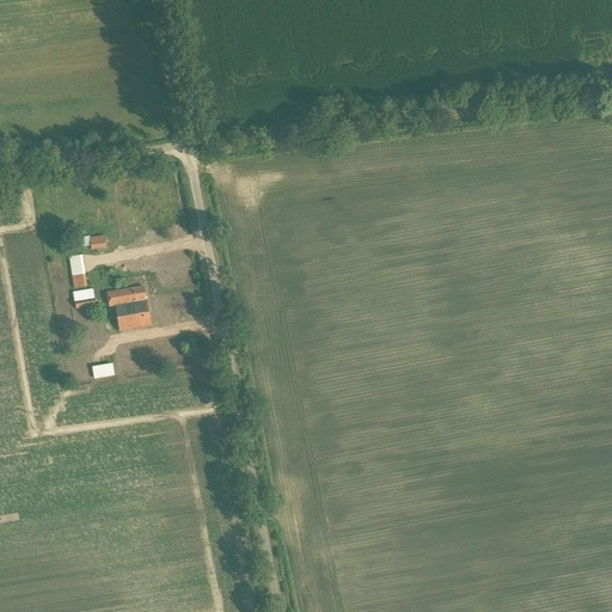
[(108,248),(105,237),(80,242),(83,249),(92,248),(92,251),(108,248)]
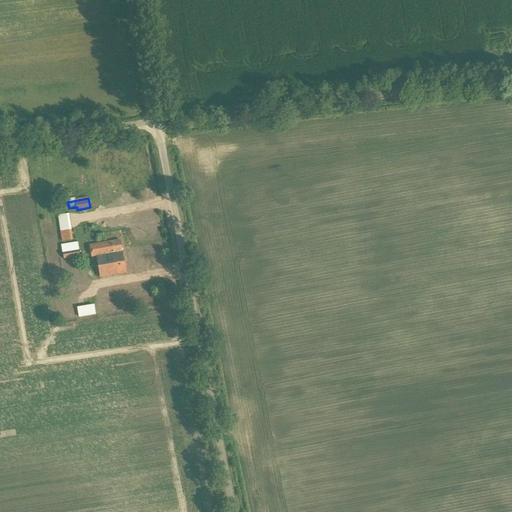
[(72,230),(70,213),(56,216),(56,220),(58,220),(61,242),(72,240),(71,230),(72,230)]
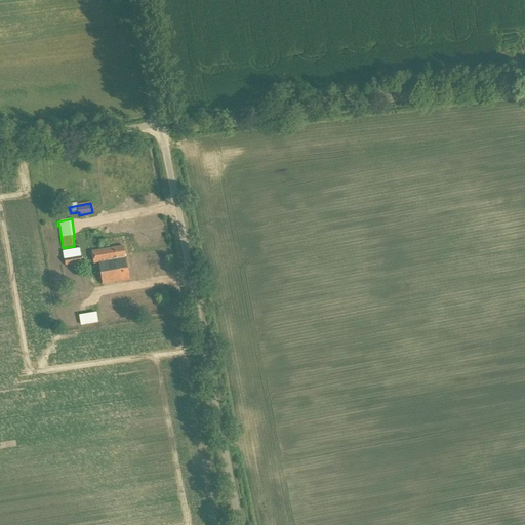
[(122,256),(123,265),(134,263),(132,254),(142,252),(137,235),(118,239),(122,256)]
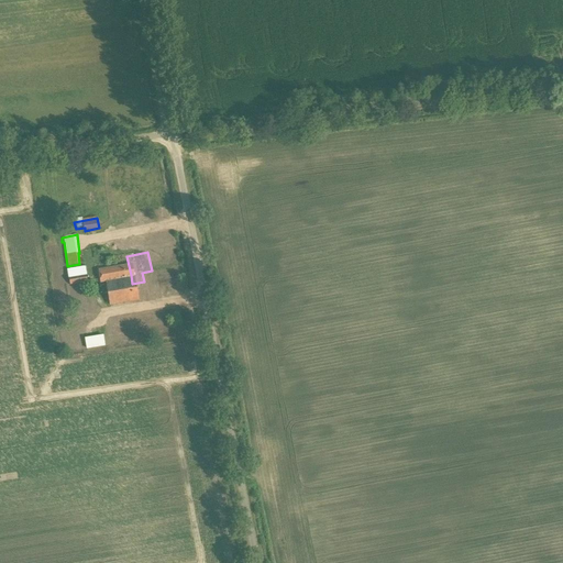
[(106,279),(131,275),(127,256),(102,261),(106,279)]
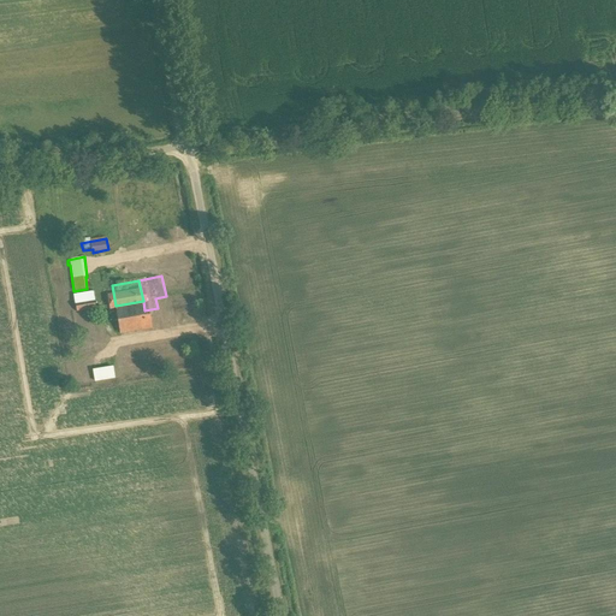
[(73,295),(76,312),(96,309),(93,292),(73,295)]
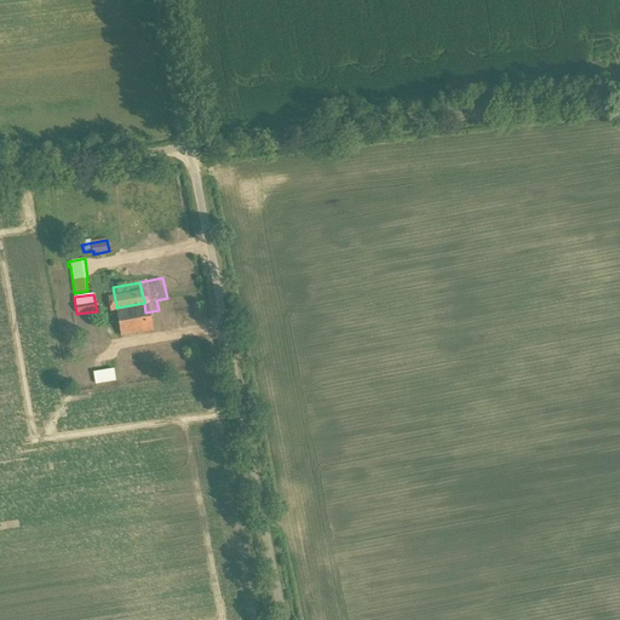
[(97,384),(118,383),(118,369),(96,372),(97,384)]
